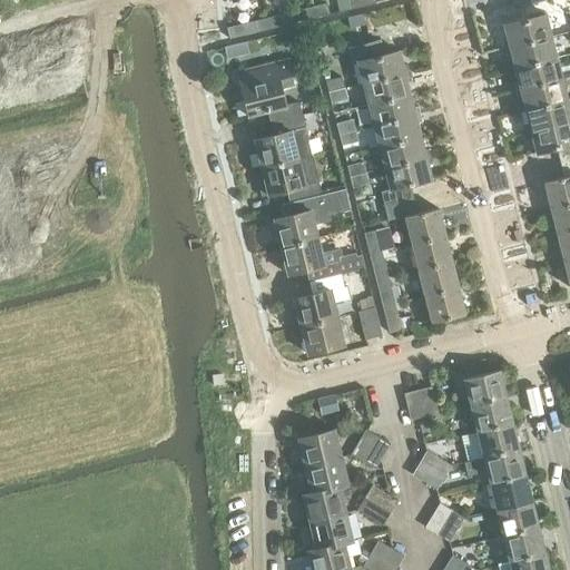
[(336,0),(340,11),(363,6),(361,0),(336,0)]
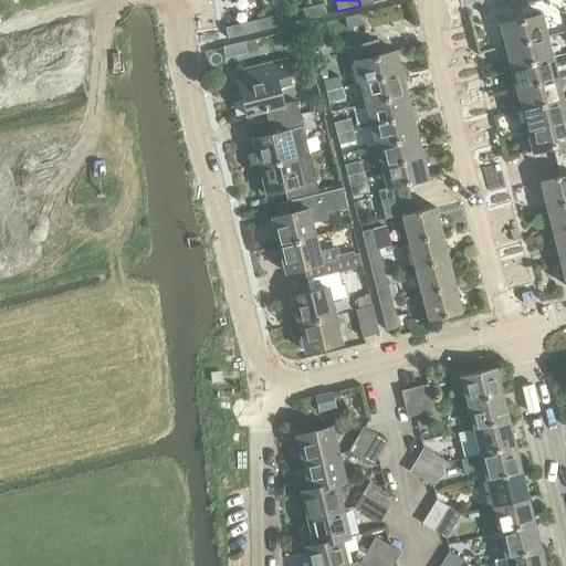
[(312,6),(311,6),(314,17),(326,13),(324,2),(312,6)]
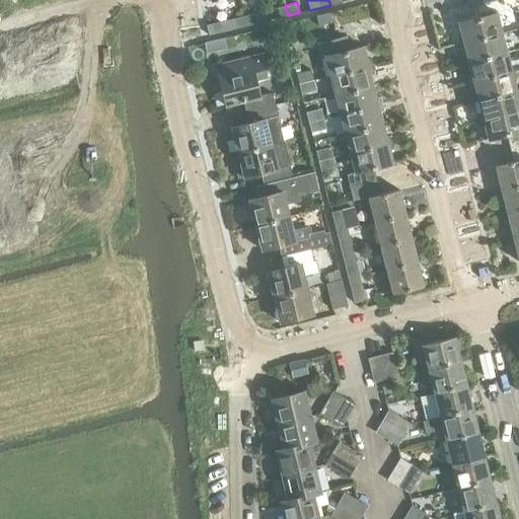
[(285,5),(273,8),(276,18),(288,15),(285,5)]
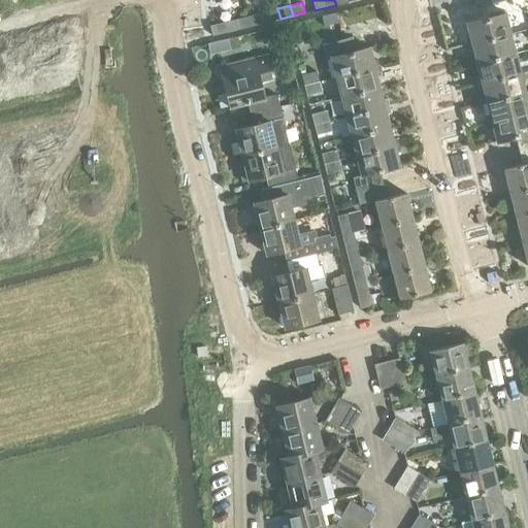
[(464,36),(465,43),(509,32),(504,11),(465,22),(468,35),(464,36)]
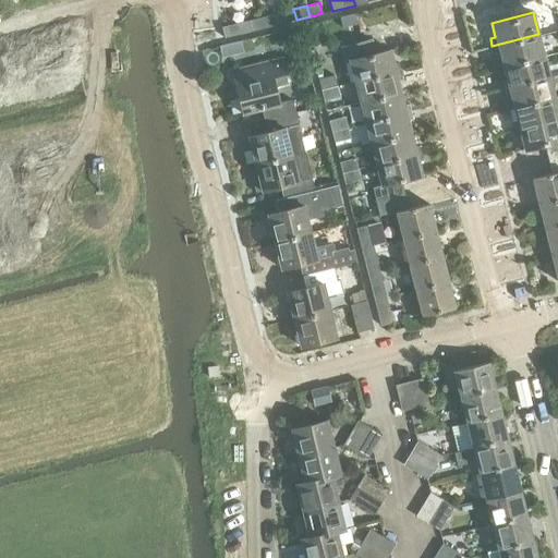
[(274,13),(261,16),(263,27),(276,24),(274,13)]
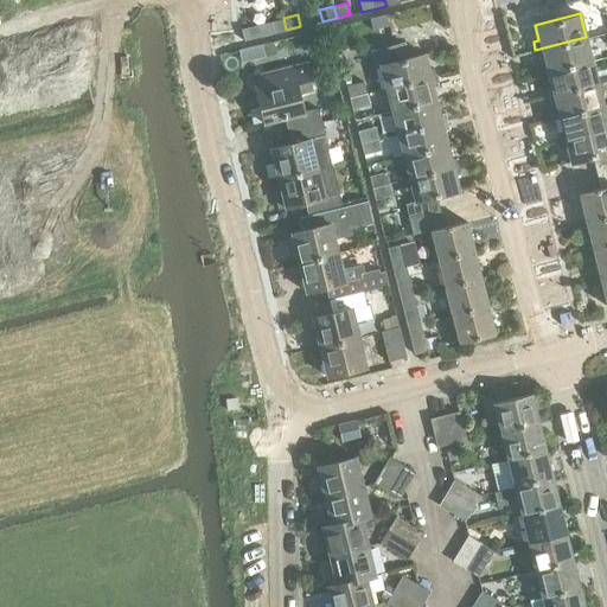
[(385,14),(370,18),(372,30),(388,26),(385,14)]
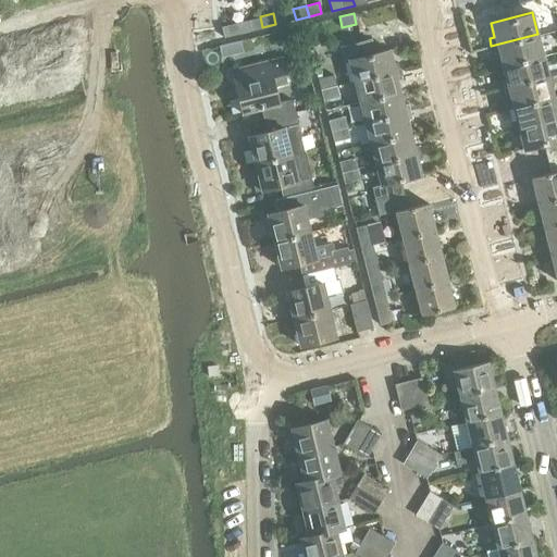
[(250,31),(262,27),(260,16),(220,26),(223,37),(250,31)]
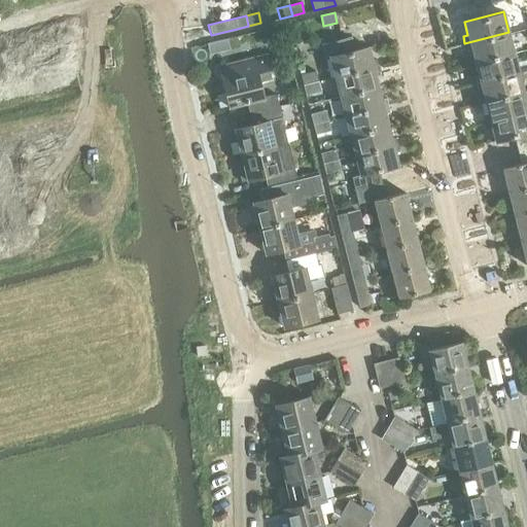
[(514,51),(508,32),(464,43),(466,50),(470,49),(475,62),(514,51)]
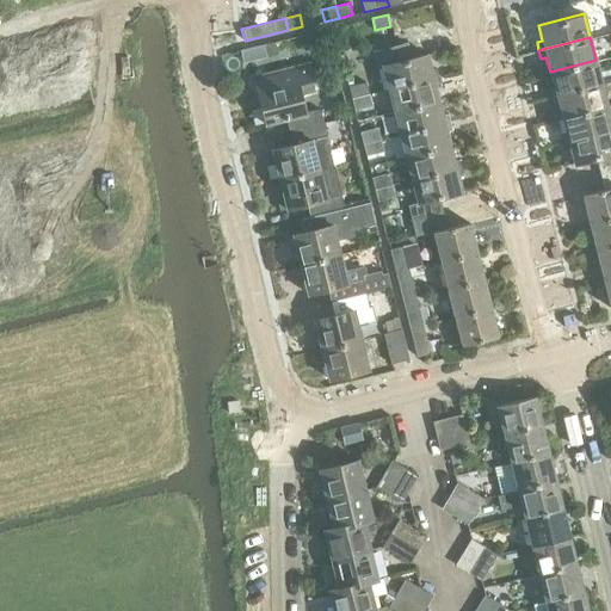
[(383,69),(388,88),(436,75),(434,69),(431,71),(426,53),(411,56),(407,42),(374,50),(378,69),(383,69)]
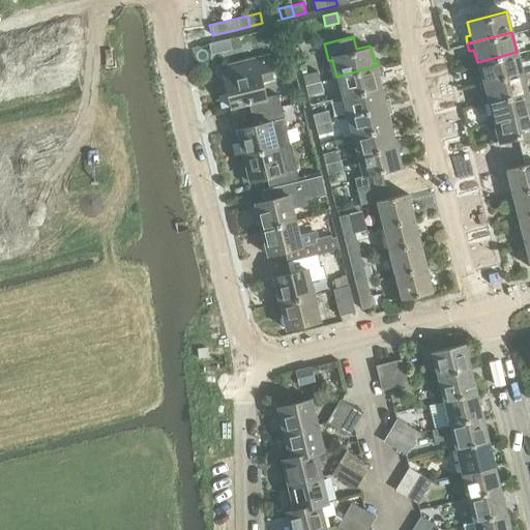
[(228,38),(215,41),(217,52),(230,49),(228,38)]
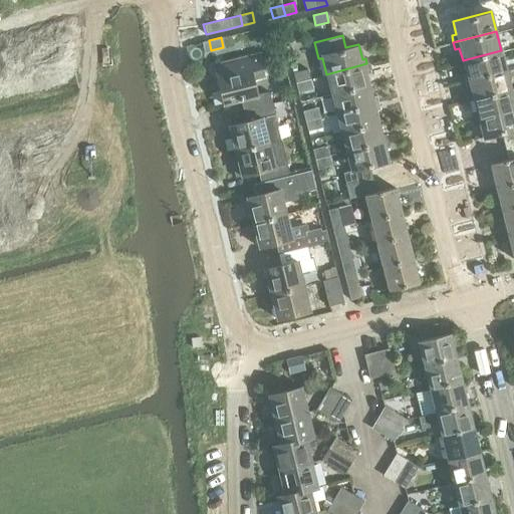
[(506,69),(501,50),(463,60),(466,72),(461,73),(463,80),(506,69)]
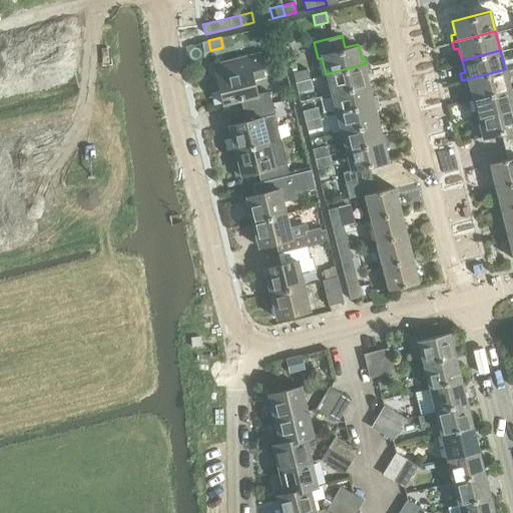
[(239,99),(241,110),(272,103),(269,91),(257,94),(253,80),(265,77),(259,52),(212,64),(222,103),(239,99)]
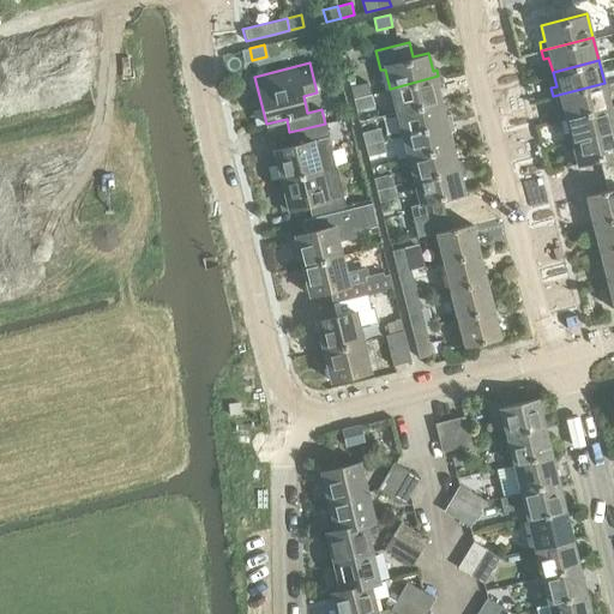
[(390,89),(396,112),(440,100),(435,83),(440,82),(438,76),(390,89)]
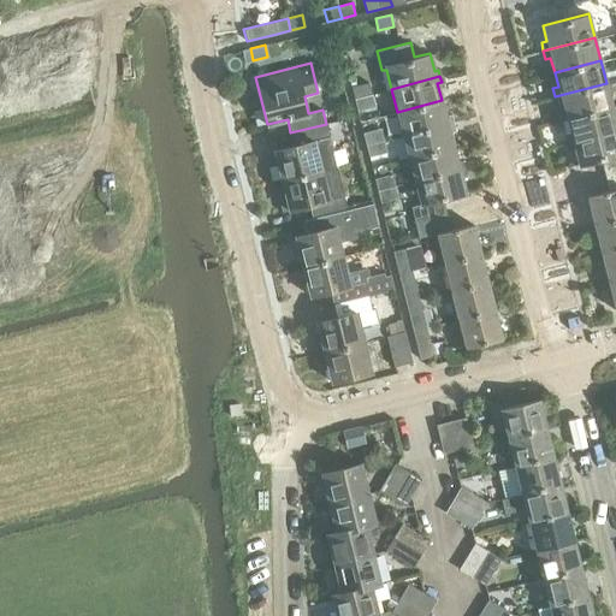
[(351,87),(354,98),(372,94),(368,82),(351,87)]
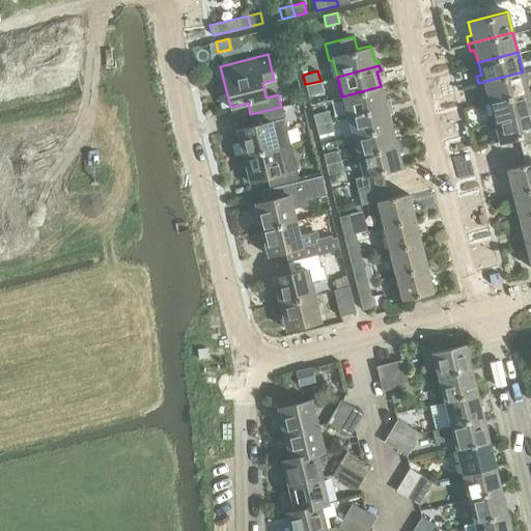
[(487,102),(528,91),(523,72),(478,83),(480,89),(484,88),(487,102)]
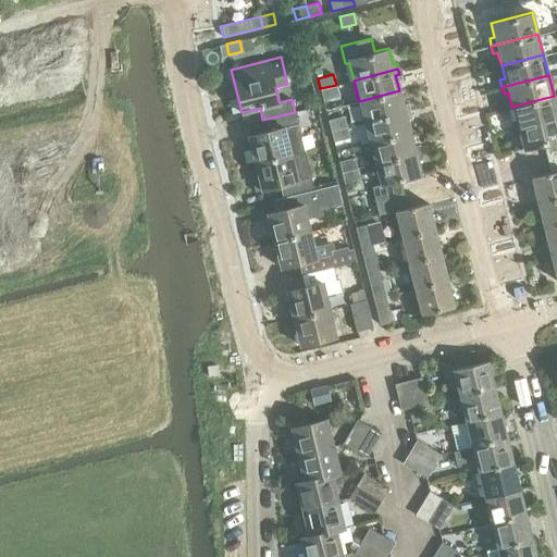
[(338,96),(336,85),(320,88),(322,100),(338,96)]
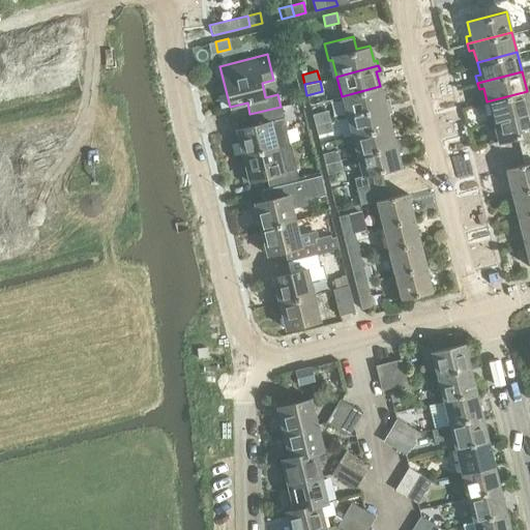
[(342,96),(346,116),(389,106),(387,98),(383,99),(380,86),(342,96)]
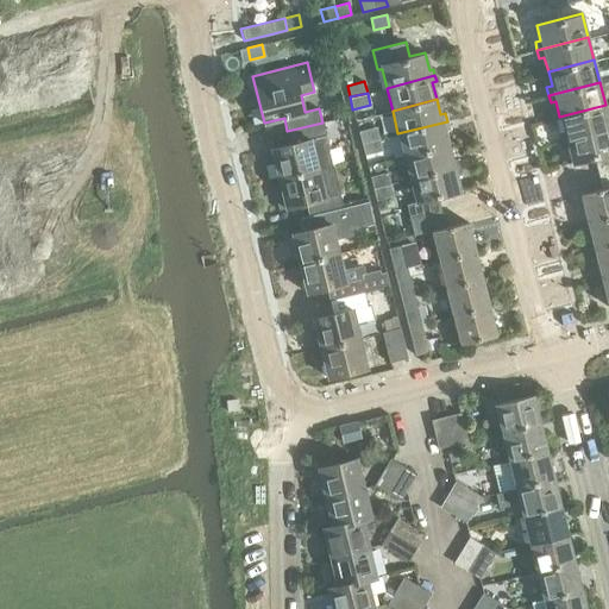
[(608,127),(608,118),(606,105),(559,117),(564,131),(558,132),(560,140),(608,127)]
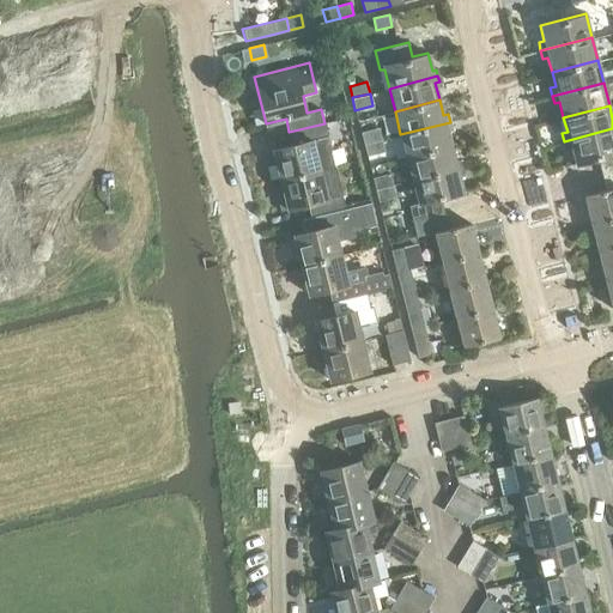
[(453,131),(450,122),(400,134),(406,158),(451,146),(448,132),(453,131)]
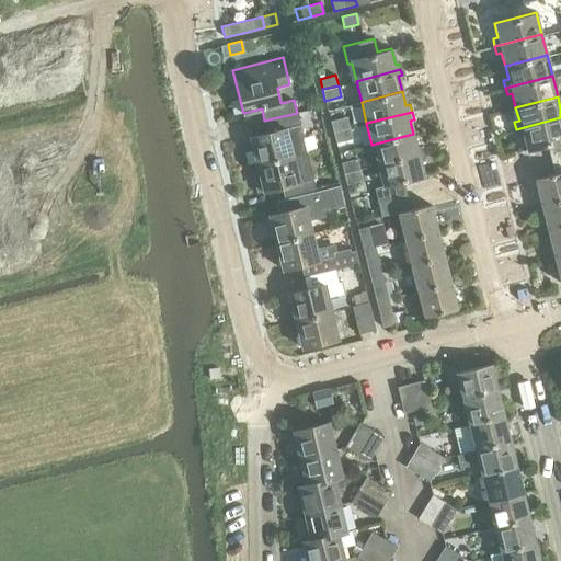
[(305,146),(297,113),(264,121),(267,133),(249,137),(254,158),(305,146)]
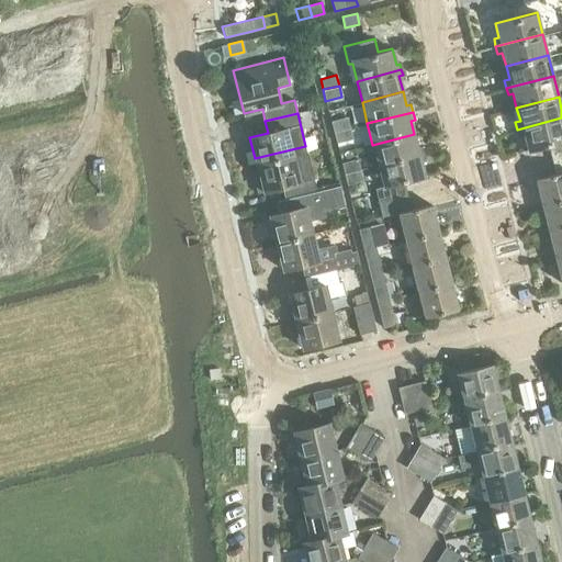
[(330,121),(334,132),(350,127),(347,116),(330,121)]
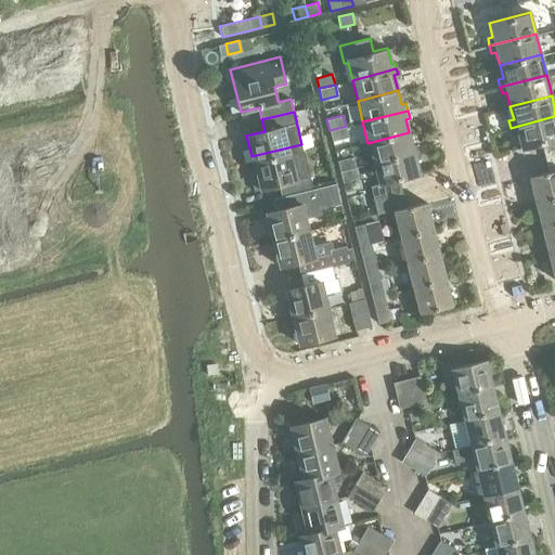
[(542,145),(545,158),(554,155),(554,116),(511,128),(513,136),(517,134),(521,151),(542,145)]
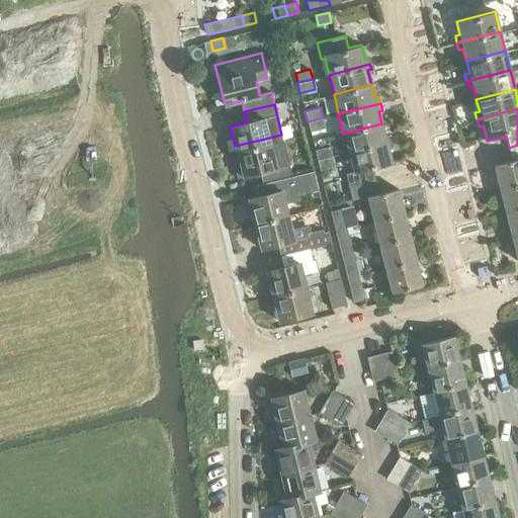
[(325,127),(323,117),(308,121),(310,132),(325,127)]
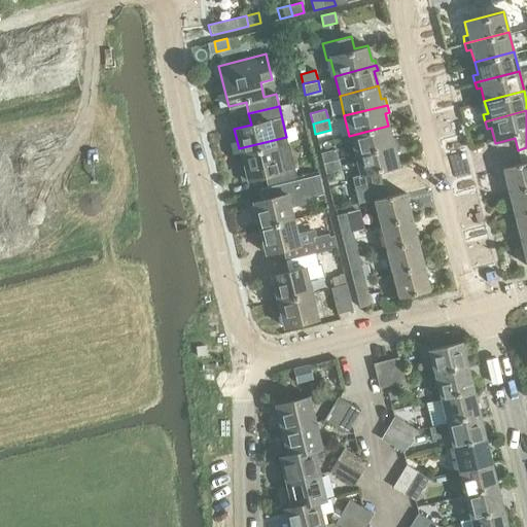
[(349,136),(354,155),(397,144),(396,137),(391,138),(388,126),(349,136)]
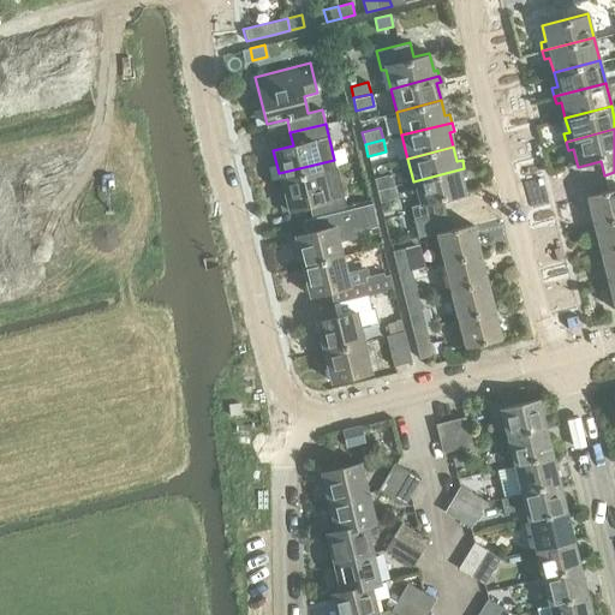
[(346,209),(334,160),(279,173),(285,197),(278,198),(281,212),(308,206),(311,218),(346,209)]
